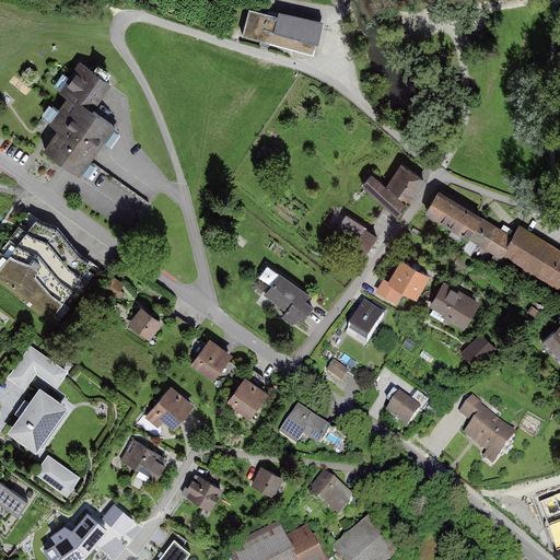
[(327,23),(251,6),(243,36),(321,54),(327,23)]
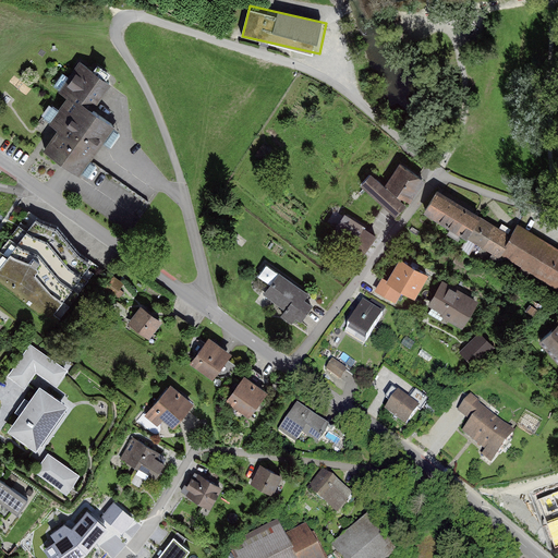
[(109,83),(81,63),(60,92),(69,97),(50,123),(61,131),(47,149),(79,172),(112,124),(91,109),(109,83)]
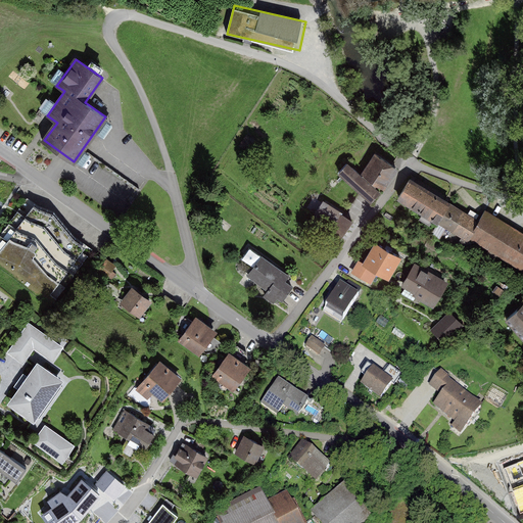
[(394,170),(374,156),(363,176),(383,188),(394,170)]
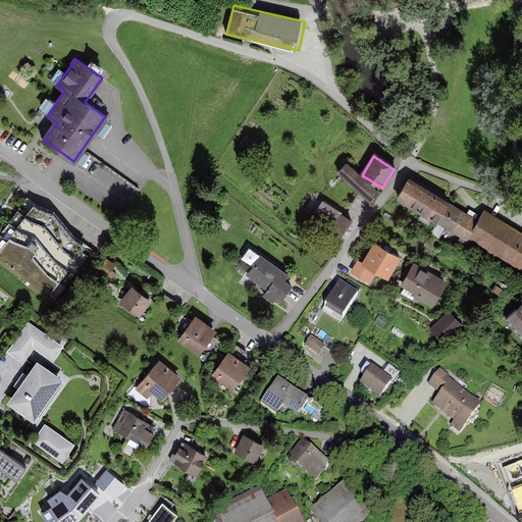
[(378,193),(346,164),(336,174),(368,202),(378,193)]
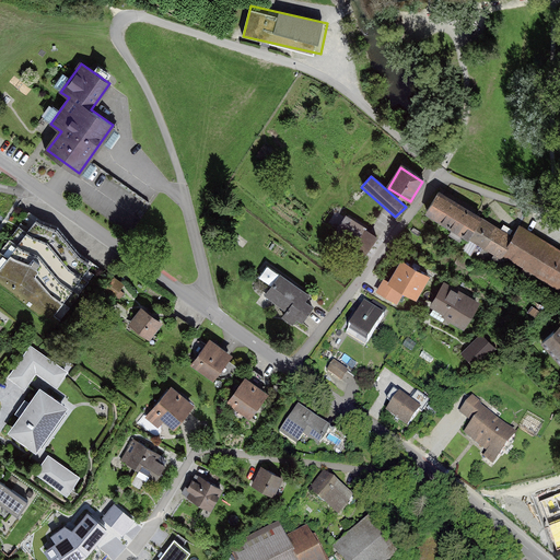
[(479,219),(436,193),(424,212),(467,238),(479,219)]
